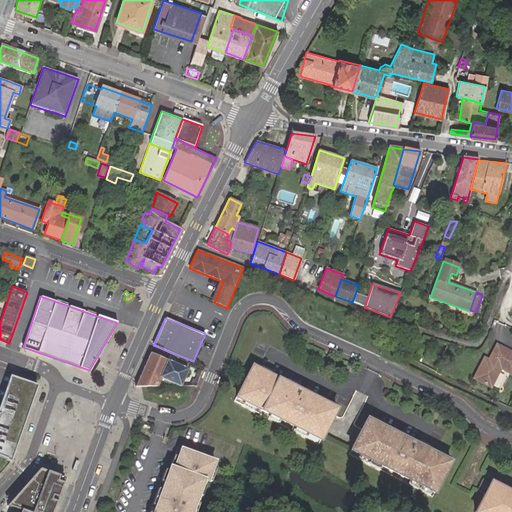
[(511,351),(498,345),(490,361),(486,359),(476,378),(493,387),(502,367),(511,371),(511,351)]
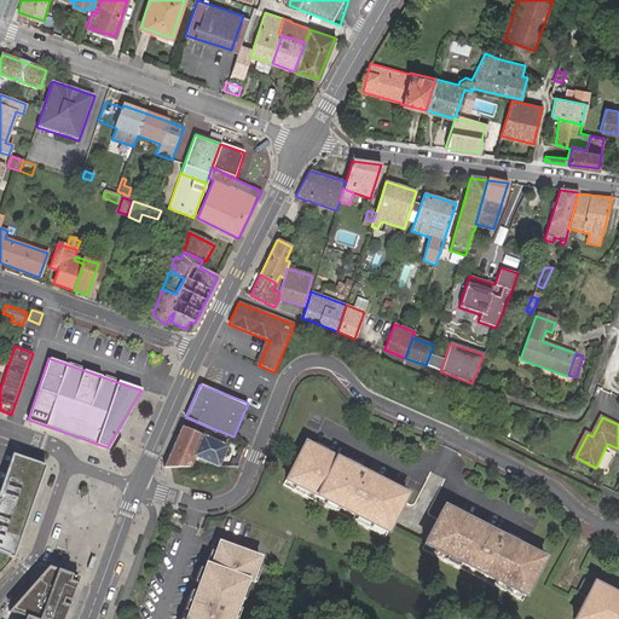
[(181,426),(165,468),(190,468),(195,457),(202,435),(181,426)]
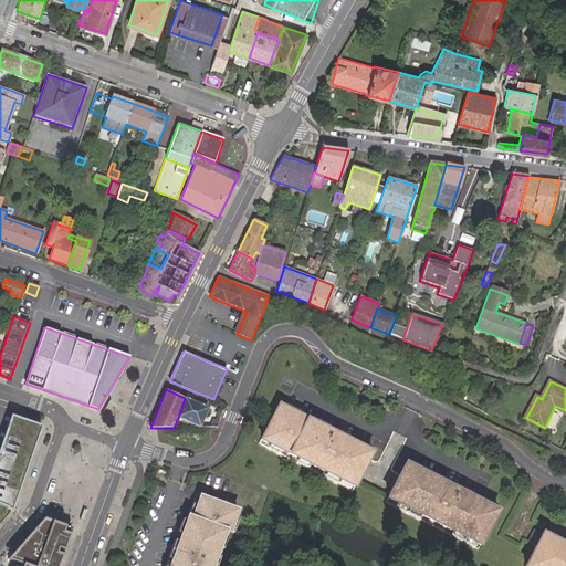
[(178,418),(201,428),(208,409),(185,398),(178,418)]
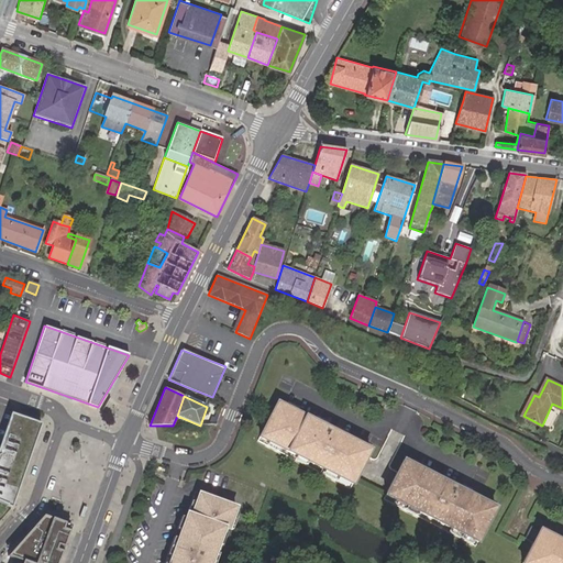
[(257,437),(350,484),(360,464),(367,451),(351,442),(342,438),(332,432),(322,427),(312,421),(295,412),(284,406),(275,403),(257,437)]
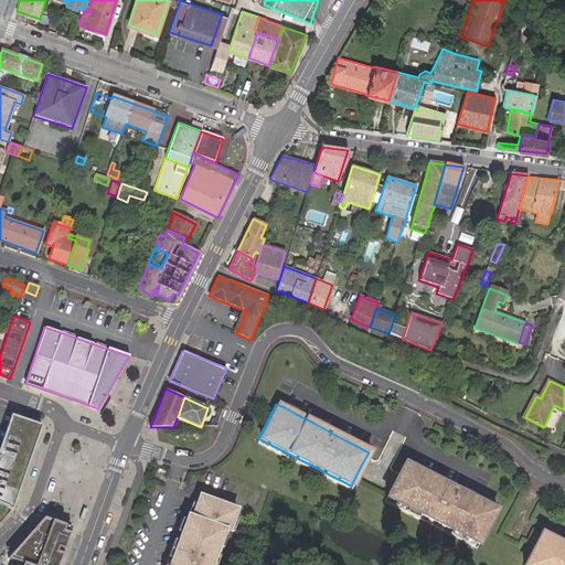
[(286,404),(285,407),(296,414),(298,411),(286,404)]
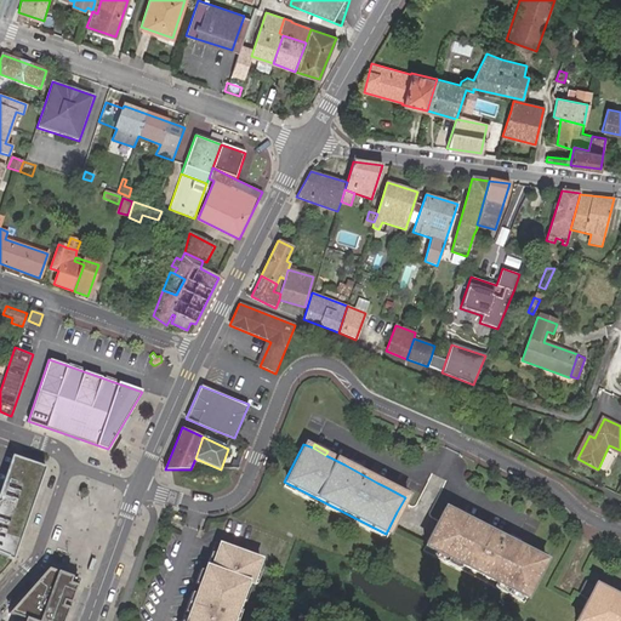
[(0,554),(10,558),(43,468),(10,456),(0,482),(0,554)]
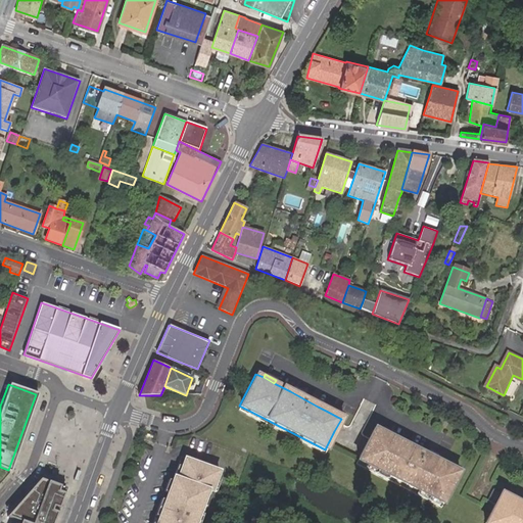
[(292,388),(290,391),(299,396),(301,393),(292,388)]
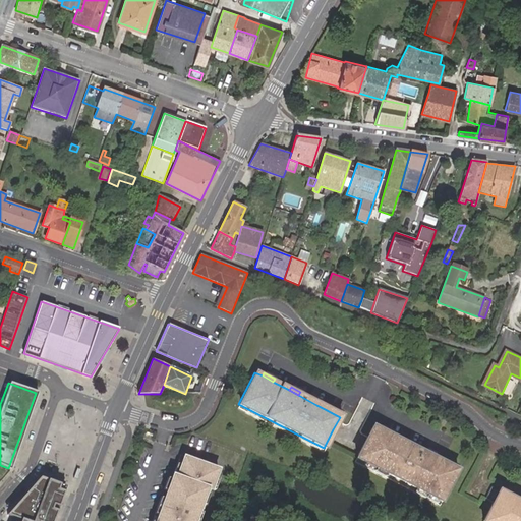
[(308,397),(307,400),(316,405),(319,402),(308,397)]
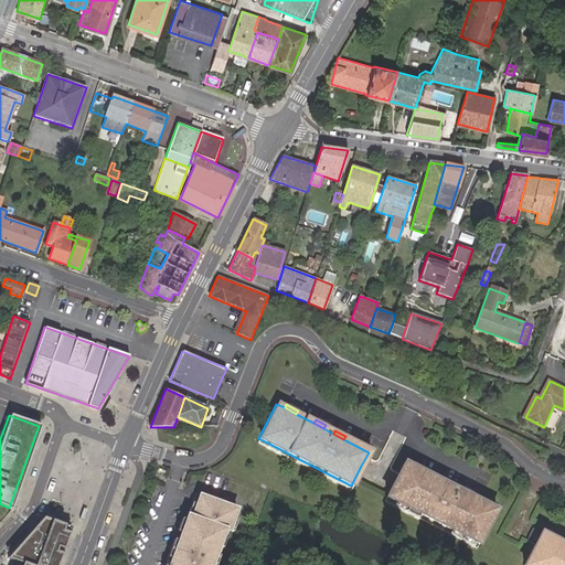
[(349,490),(351,486),(258,438),(256,443),(349,490)]
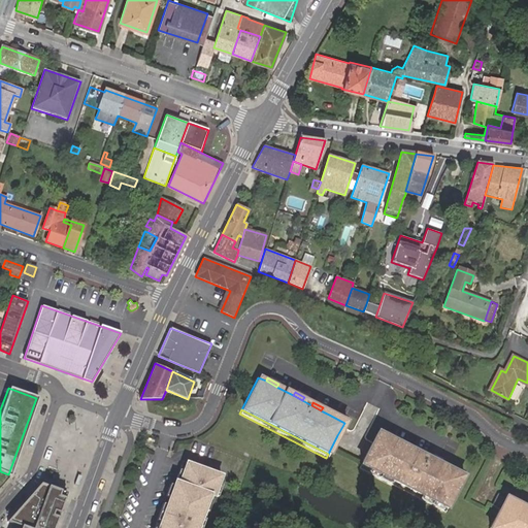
[(329,415),(344,423),(347,420),(331,411),(329,415)]
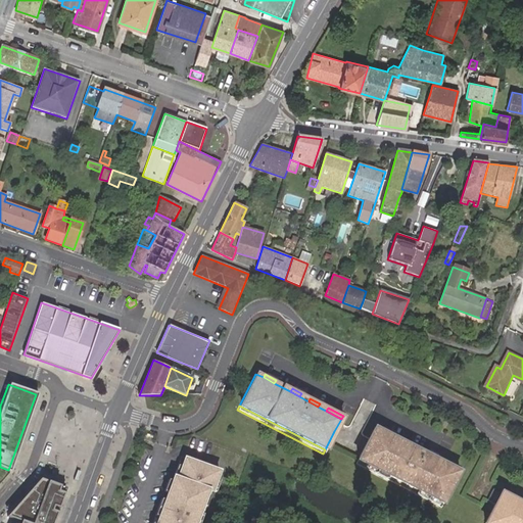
[(355,458),(441,502),(458,469),(444,463),(435,458),(426,454),(418,448),(409,444),(391,435),(381,430),(372,426),(362,445),(355,458)]
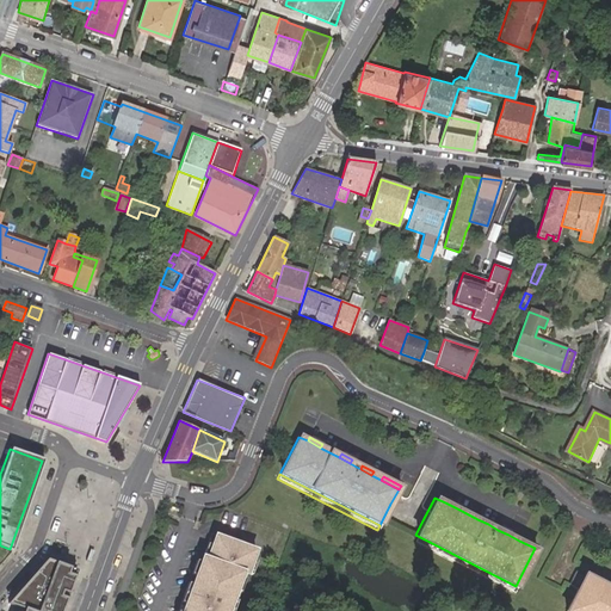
[(448,498),(445,503),(457,508),(460,505),(448,498)]
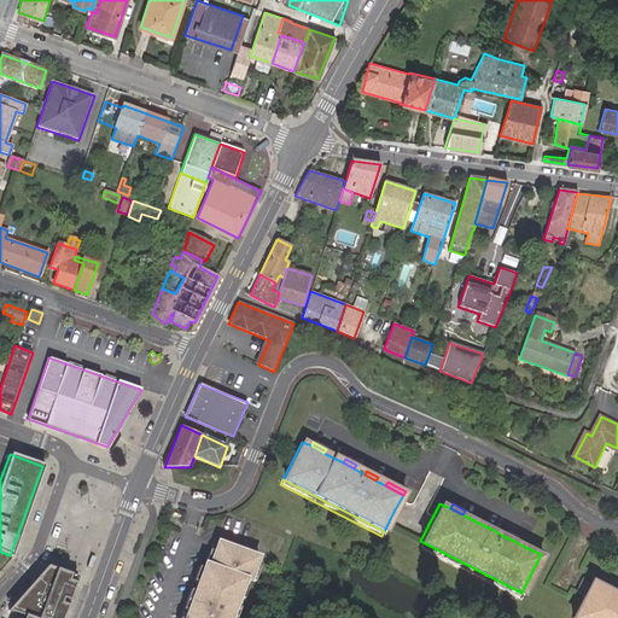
[(484,520),(483,525),(494,530),(496,526),(484,520)]
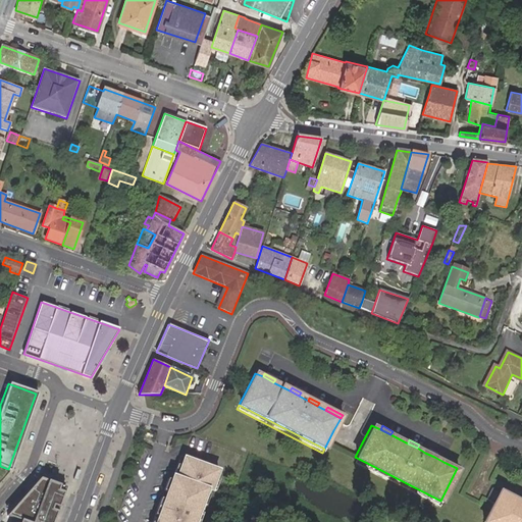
[(427,449),(425,453),(434,457),(436,454),(427,449)]
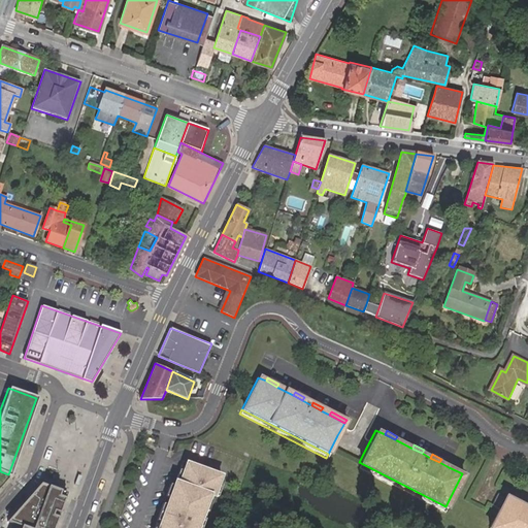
[(179,458),(172,475),(175,476),(183,459),(179,458)]
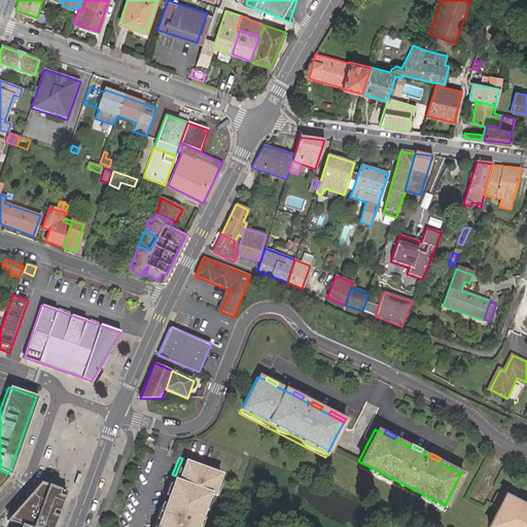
[(162,501),(155,517),(154,521),(151,526),(191,526),(205,491),(208,492),(213,479),(216,470),(182,458),(175,476),(172,475),(169,482),(165,494),(162,501)]
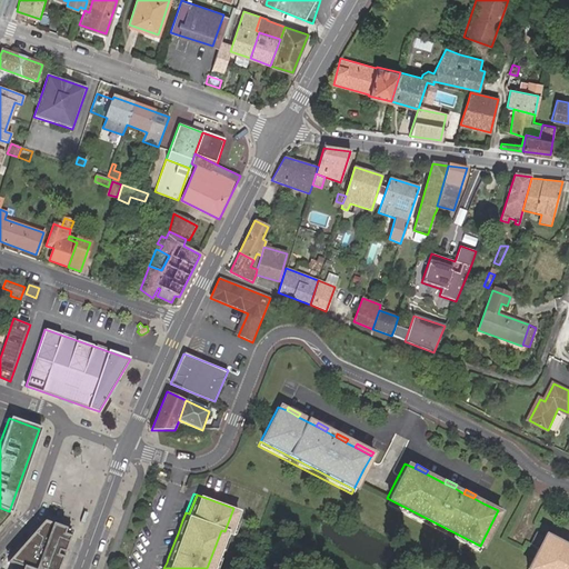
[(478,550),(480,546),(387,498),(385,502),(478,550)]
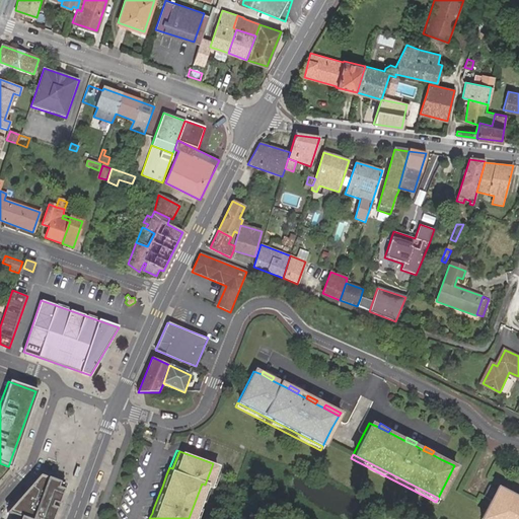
[(441,459),(454,465),(456,462),(443,456),(441,459)]
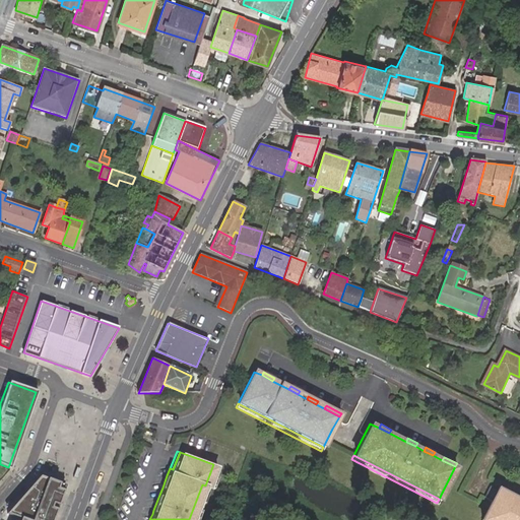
[(213,474),(210,472),(205,485),(208,486),(213,474)]
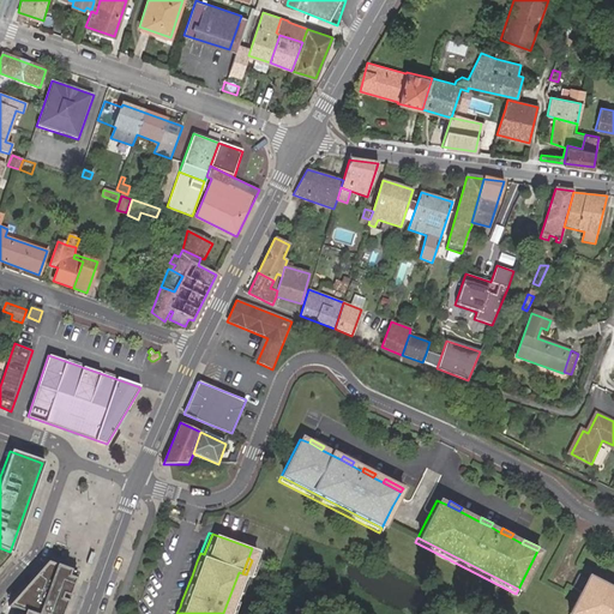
[(61,613),(78,571),(48,560),(8,605),(26,611),(25,613),(61,613)]
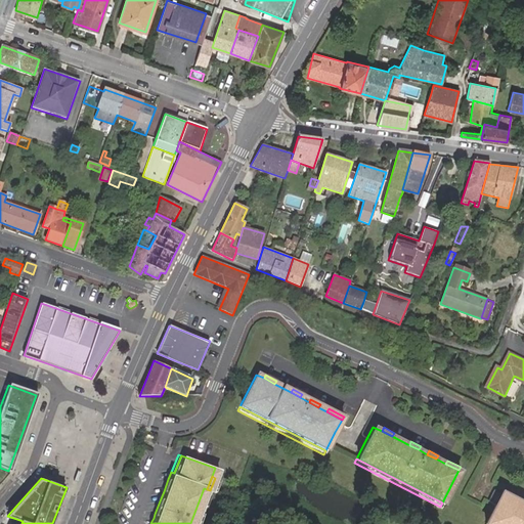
[(193,523),(207,489),(204,488),(190,523),(193,523)]
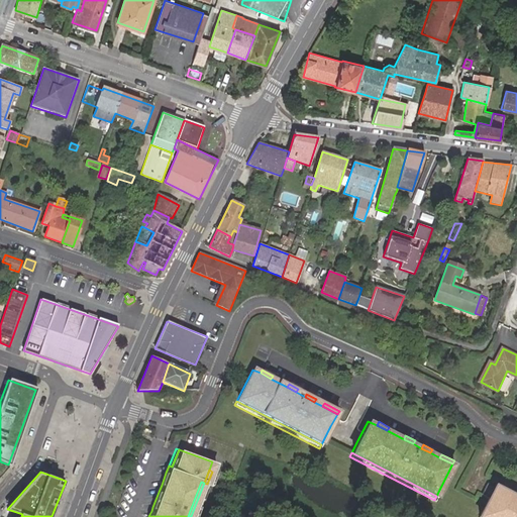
[(495,482),(494,485),(508,492),(510,489),(497,483),(495,482)]
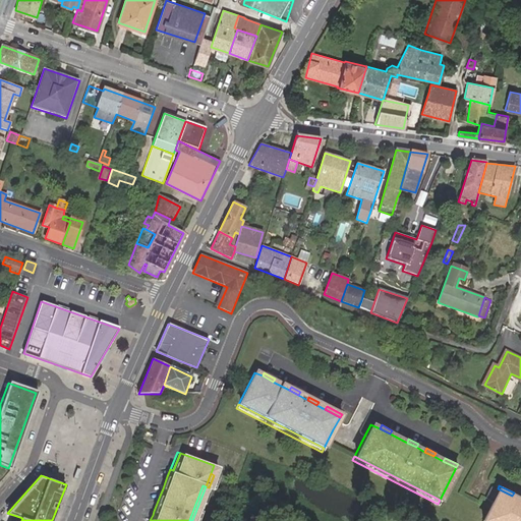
[(520,520),(520,500),(519,500),(512,496),(498,488),(490,502),(480,520),(520,520)]
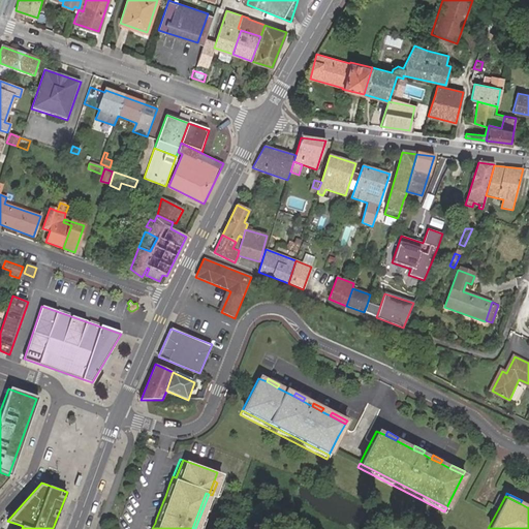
[(153,518),(156,519),(162,503),(159,502),(153,518)]
